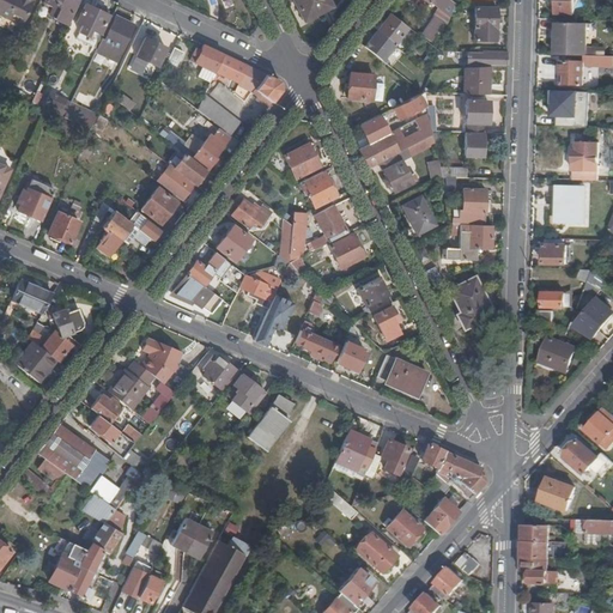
[(0,0),(0,13),(20,24),(31,0),(0,0)]
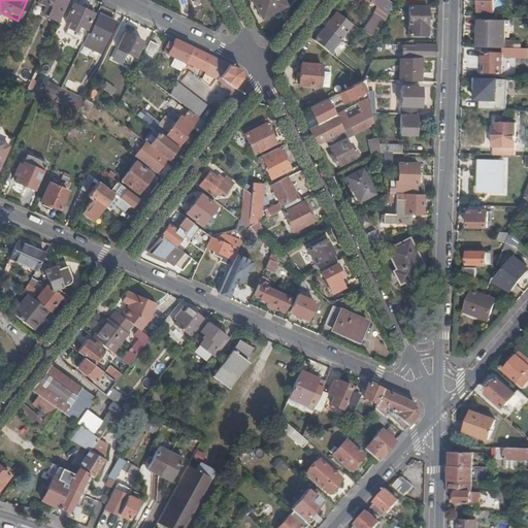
[(58,22),(67,1),(64,0),(39,0),(52,6),(47,17),(58,22)]
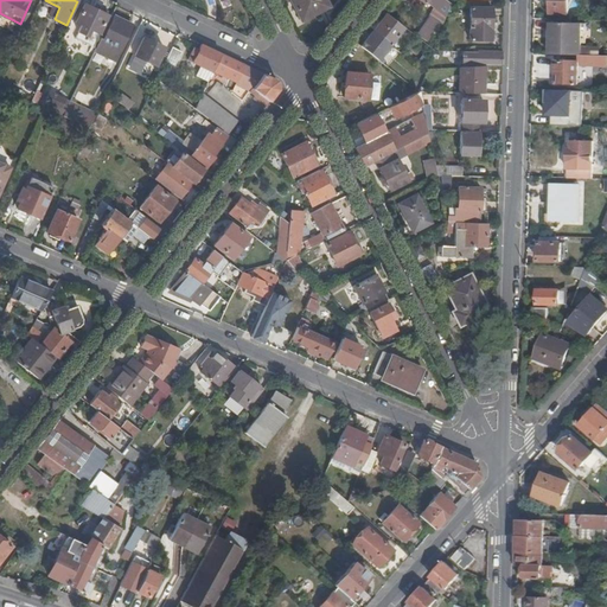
[(292,0),(302,20),(328,6),(325,0),(292,0)]
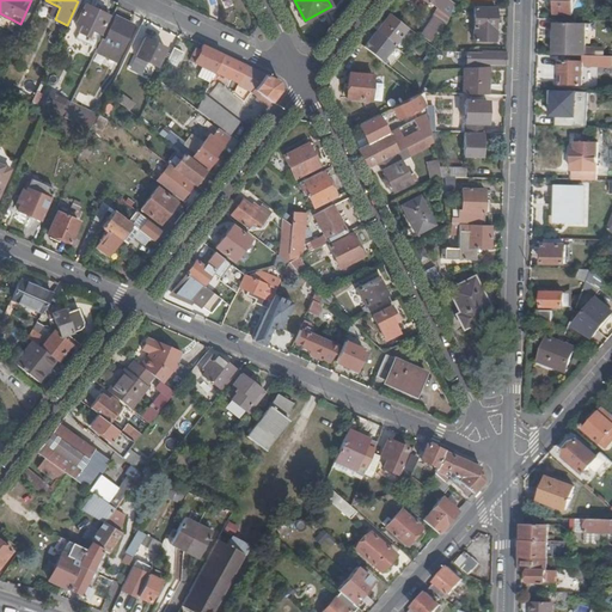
[(450,17),(454,4),(450,0),(423,0),(429,4),(430,1),(439,7),(450,17)]
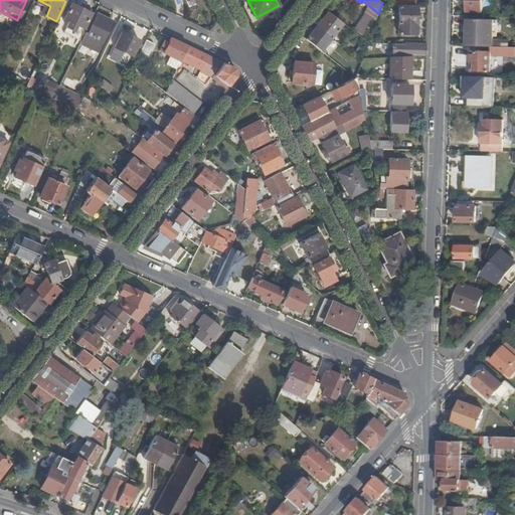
[(467,0),(467,12),(483,12),(483,0),(467,0)]
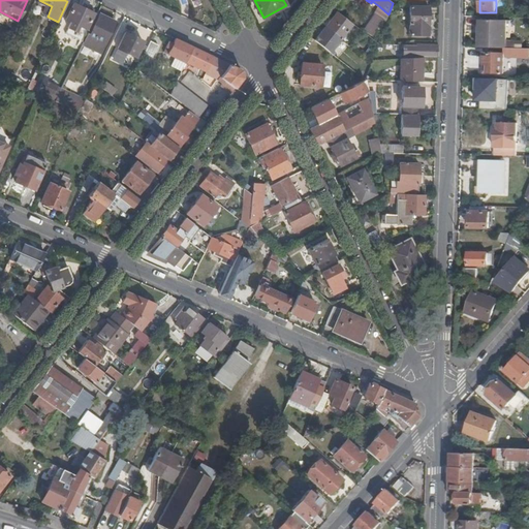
[(84,41),(89,31),(86,30),(93,13),(85,9),(81,7),(73,4),(66,19),(71,22),(66,33),(84,41)]
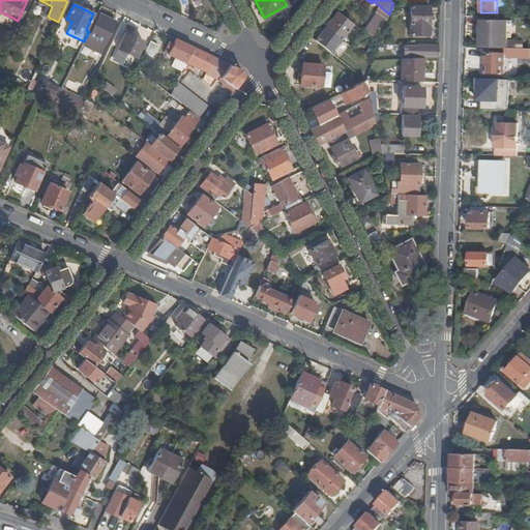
[(387,23),(389,15),(380,6),(376,15),(384,21),(387,23)]
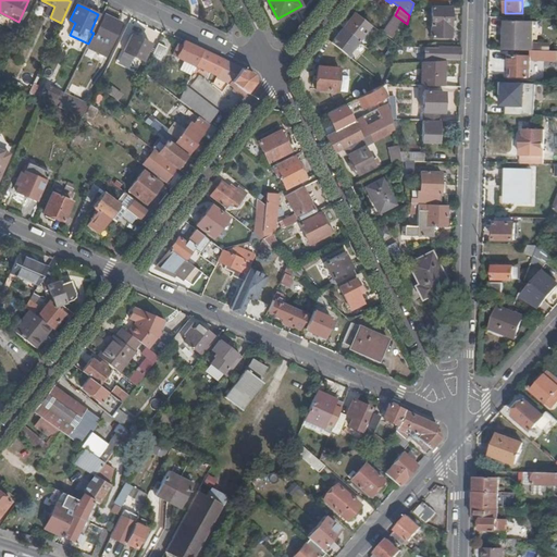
[(431,38),(452,38),(452,8),(432,8),(431,38)]
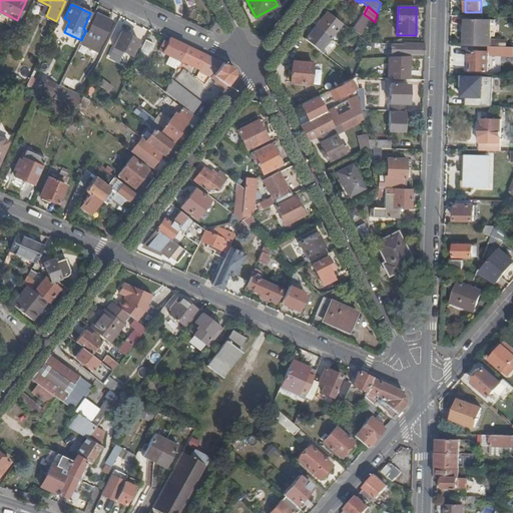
[(0,11),(0,21),(13,28),(17,20),(0,11)]
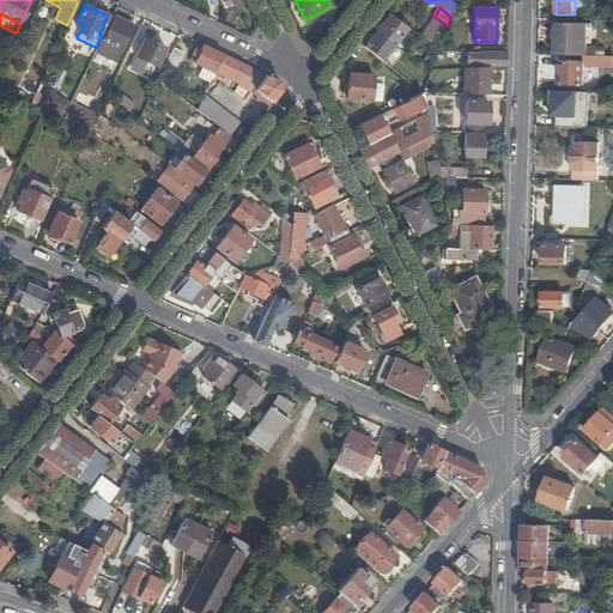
[(401,38),(408,28),(390,14),(378,30),(395,44),(400,48),(406,42),(401,38)]
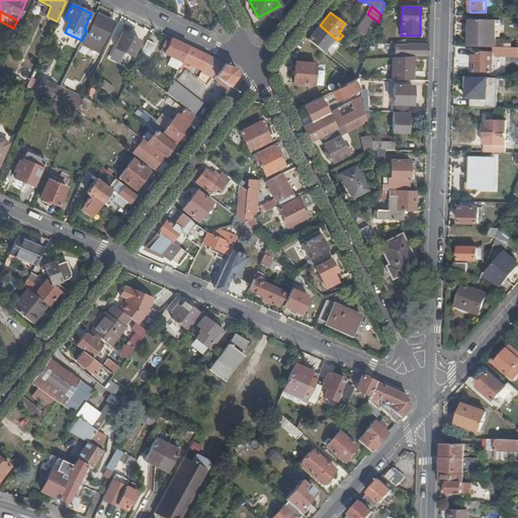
[(98,15),(95,14),(87,30),(82,40),(81,44),(98,52),(112,21),(98,14),(98,15)]
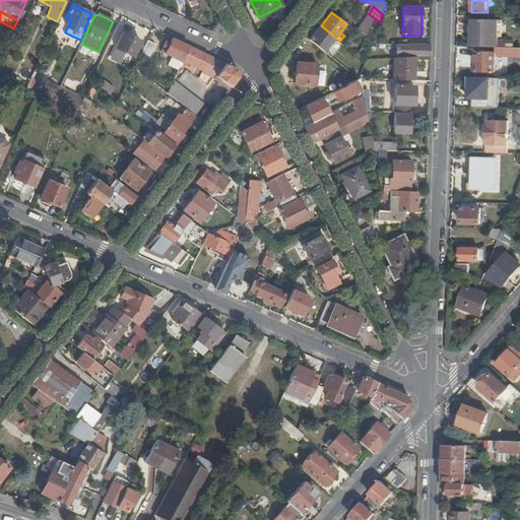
[(366,37),(377,20),(369,14),(358,30),(366,37)]
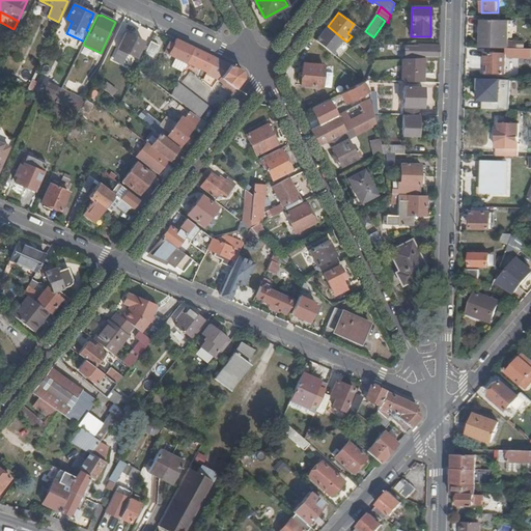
[(482,20),(482,48),(506,49),(508,49),(508,21),(482,20)]
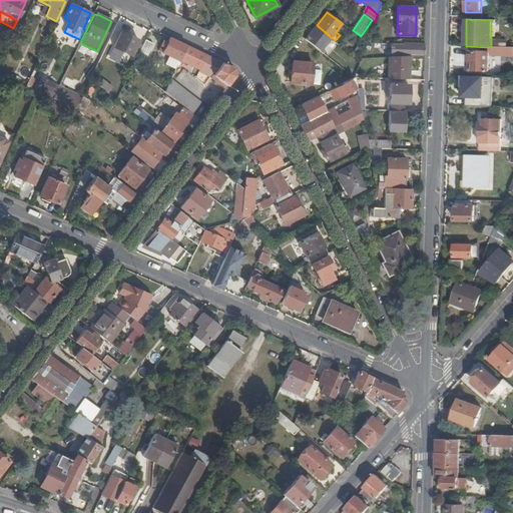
[(306,39),(321,51),(331,37),(317,25),(306,39)]
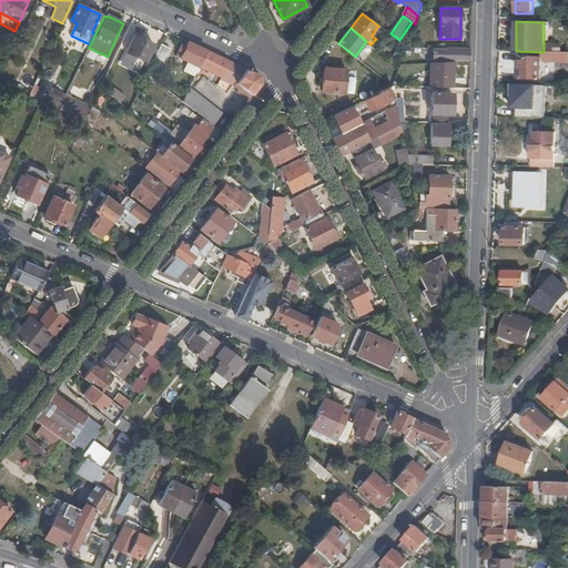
[(145,61),(154,44),(134,36),(127,52),(145,61)]
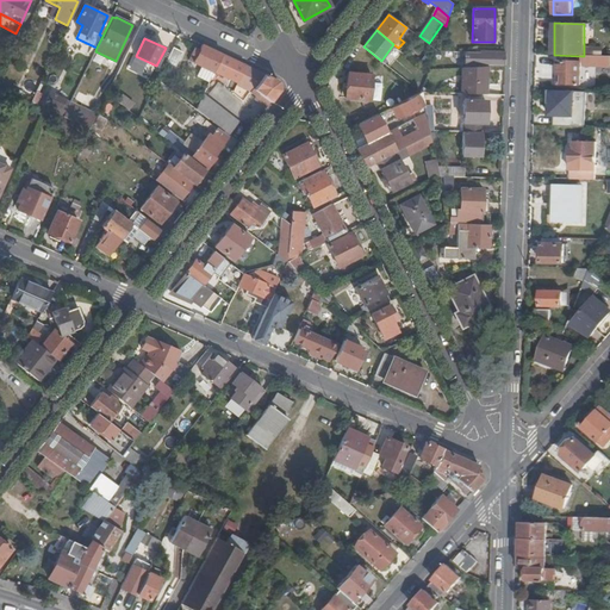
[(215,72),(223,55),(203,45),(200,51),(194,63),(201,67),(215,73),(215,72)]
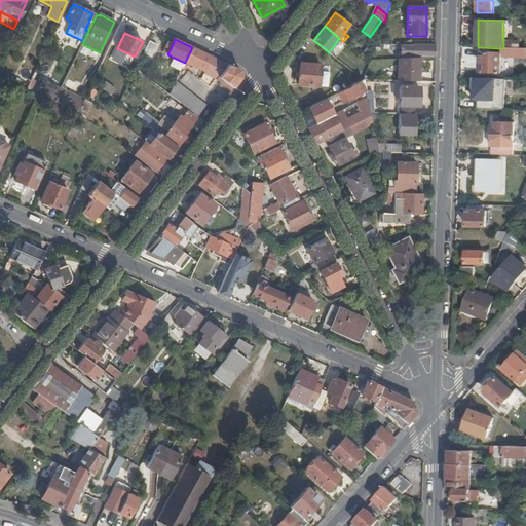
[(159,45),(150,41),(144,52),(153,58),(159,45)]
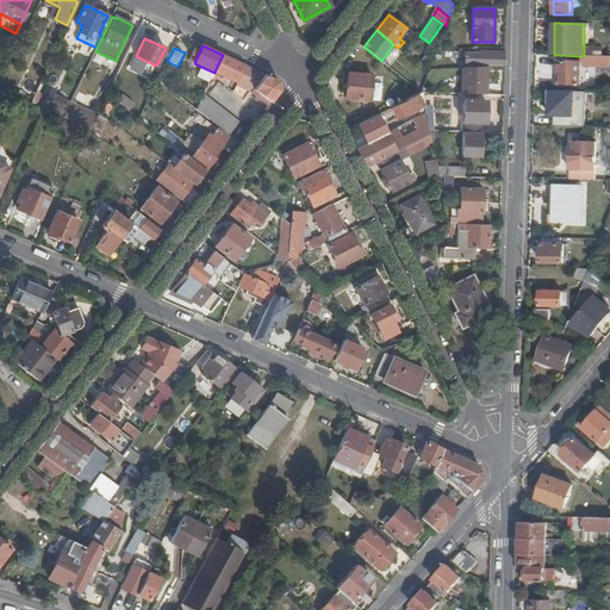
[(194,63),(200,51),(194,49),(190,61),(194,63)]
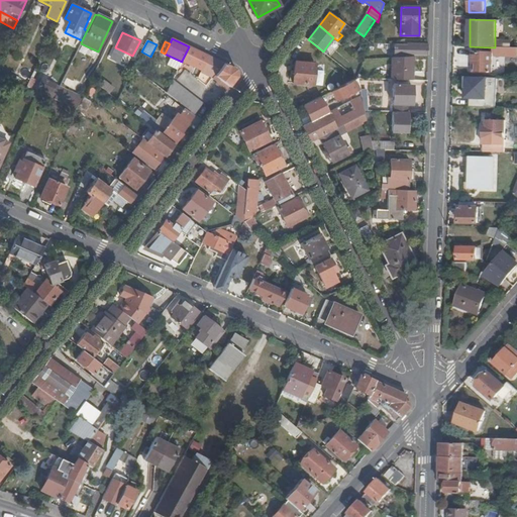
[(414,57),(428,56),(429,45),(405,44),(396,43),(396,54),(404,55),(404,57),(414,57)]
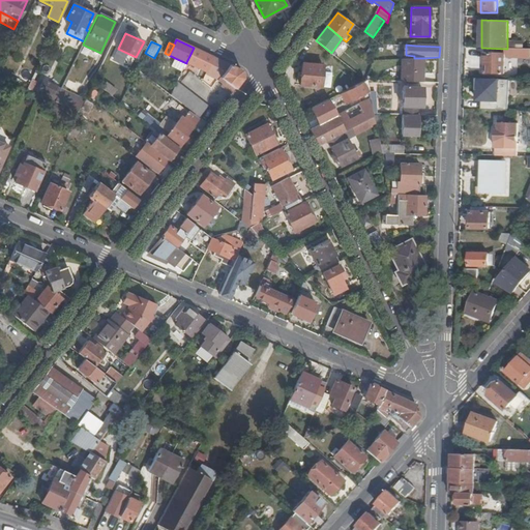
[(242,70),(194,48),(186,62),(208,72),(218,79),(218,80),(224,84),(226,82),(235,89),(243,78),(242,70)]
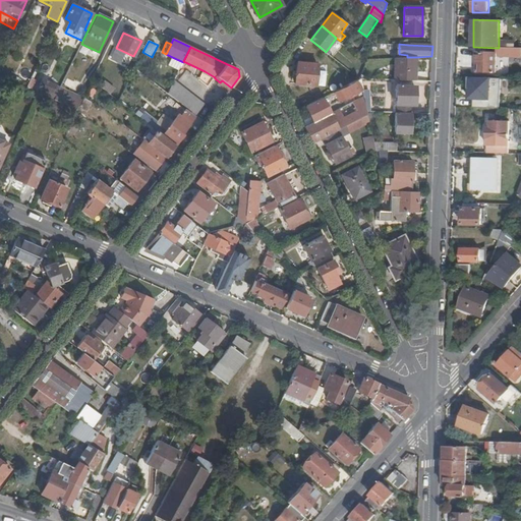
[(520,48),(499,48),(497,48),(497,54),(500,54),(500,56),(520,56),(520,48)]
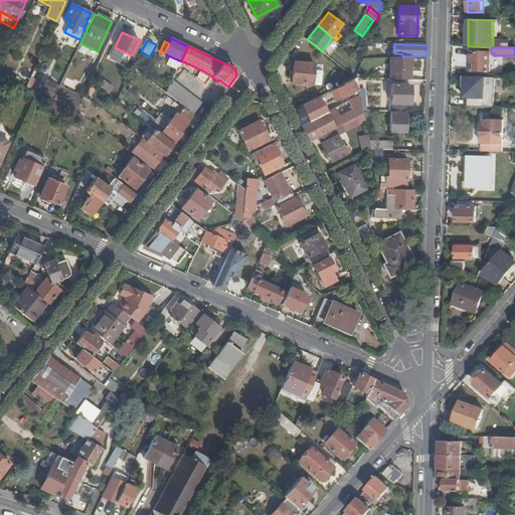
[(150,56),(141,51),(137,60),(146,65),(150,56)]
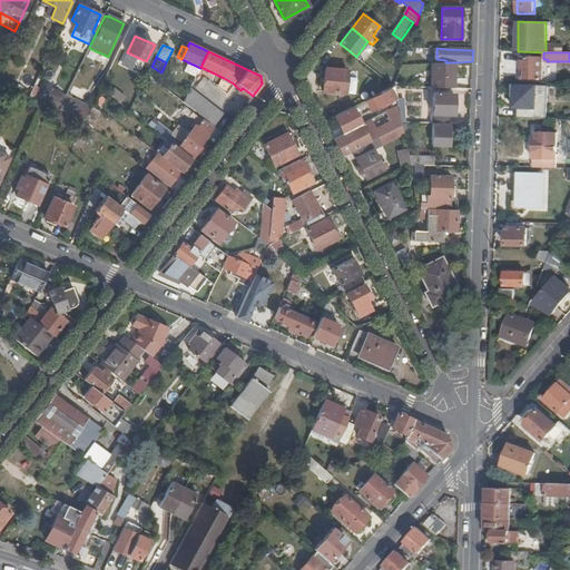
[(543,79),(543,59),(522,58),(522,79),(543,79)]
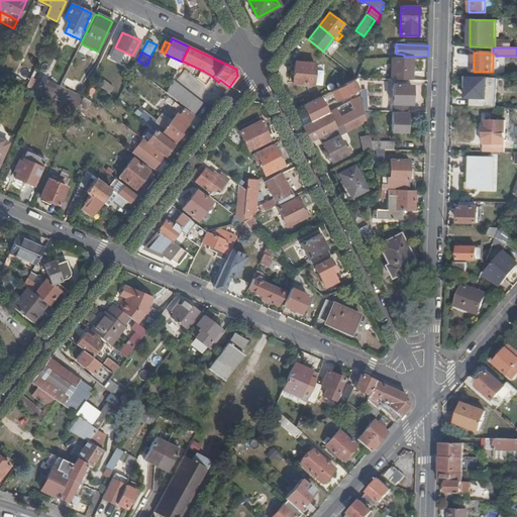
[(171,57),(167,66),(177,71),(182,62),(171,57)]
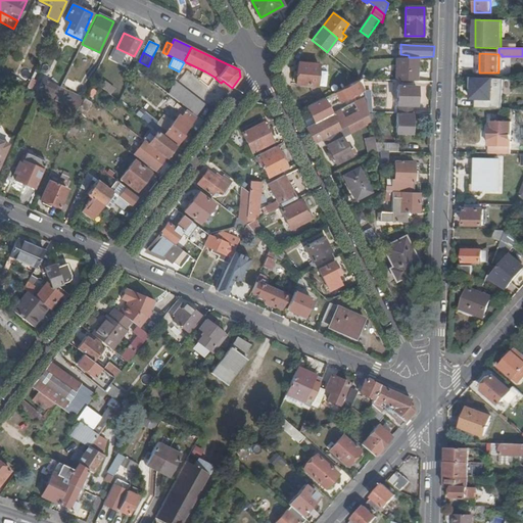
[(396,81),(418,81),(419,57),(409,57),(397,58),(396,81)]
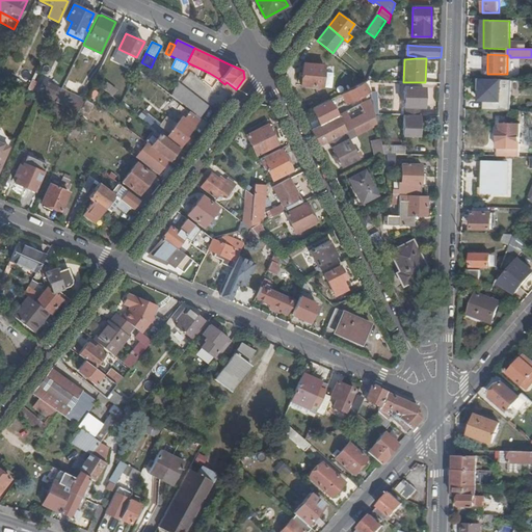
[(302,85),(323,87),(325,65),(303,63),(303,73),(302,76),(302,85)]
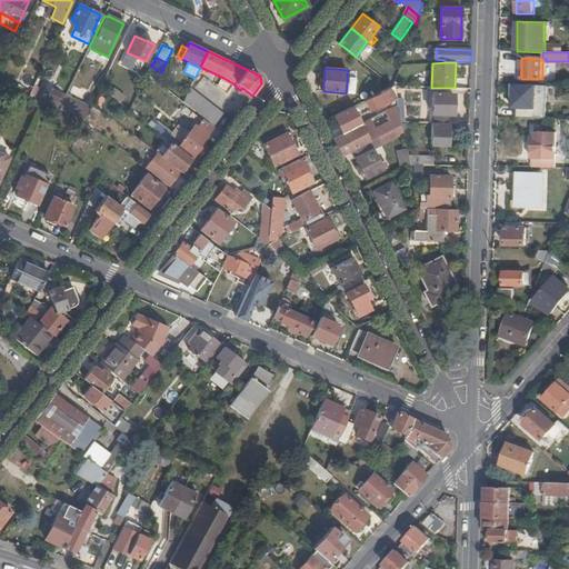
[(40,88),(35,85),(29,96),(35,98),(40,88)]
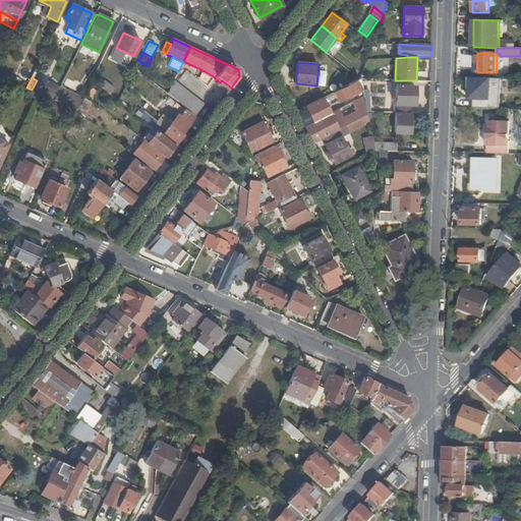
[(491,78),(470,77),(470,94),(474,95),(474,101),(477,101),(490,101),(491,78)]
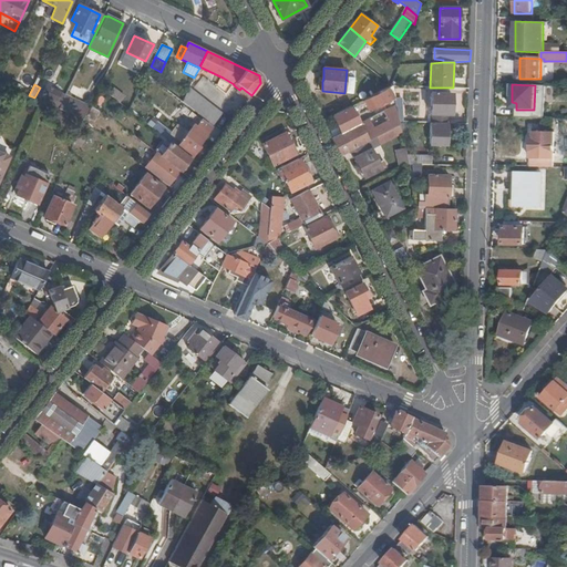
[(85,95),(85,86),(68,85),(68,94),(85,95)]
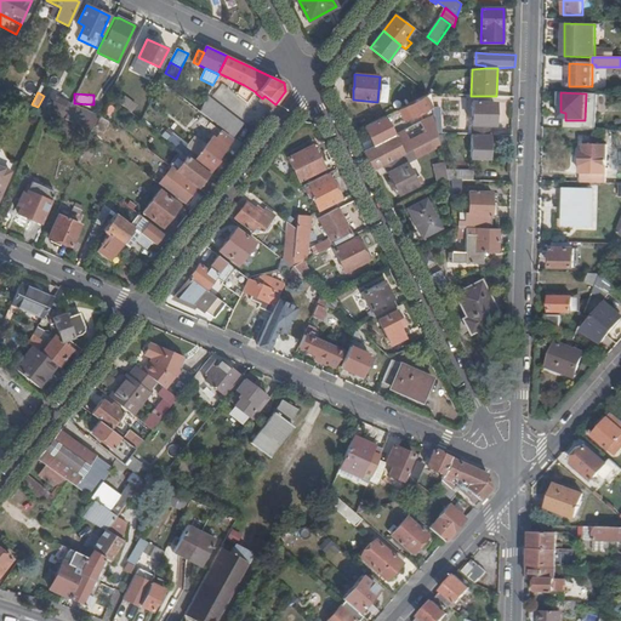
[(432,106),(429,93),(399,109),(405,120),(432,106)]
